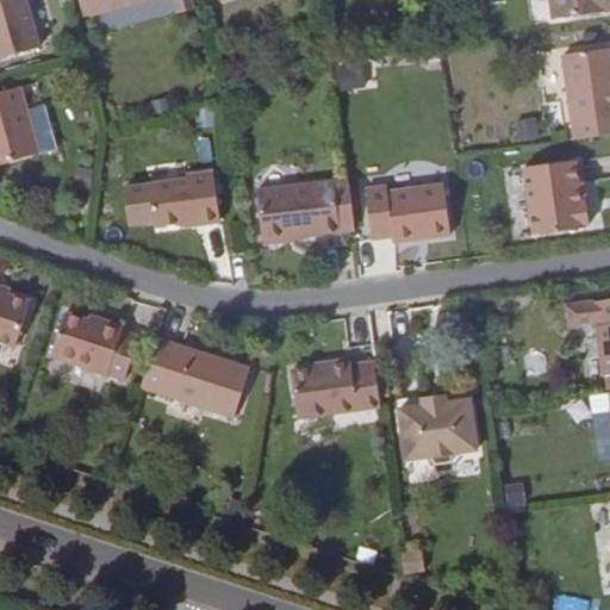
[(0,0),(0,61),(43,50),(27,0),(0,0)]
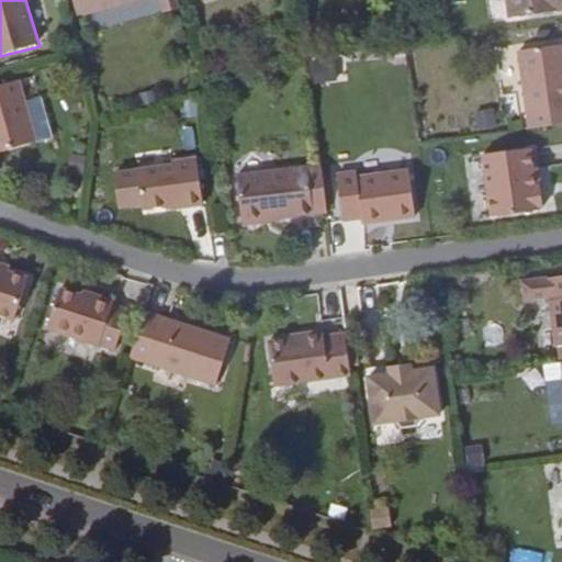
[(561,0),(508,0),(512,19),(561,12),(561,0)]
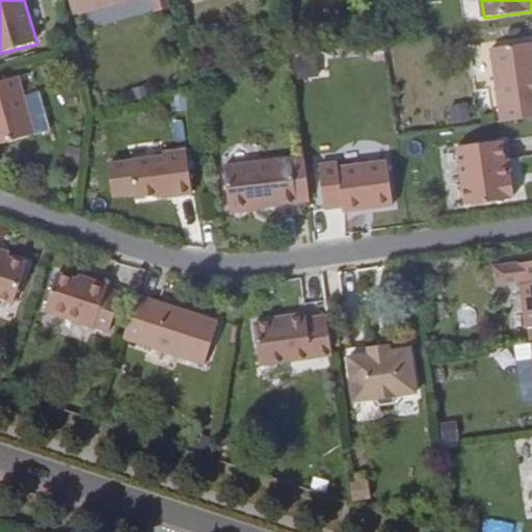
[(531,44),(490,50),(500,123),(531,117),(531,44)]
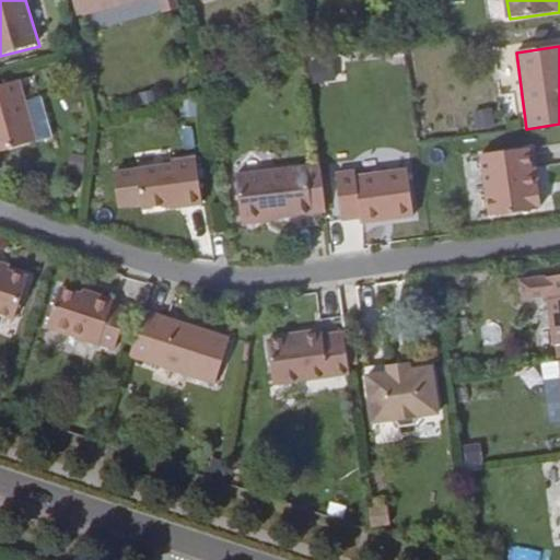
[(0,154),(37,144),(18,82),(0,88),(0,154)]
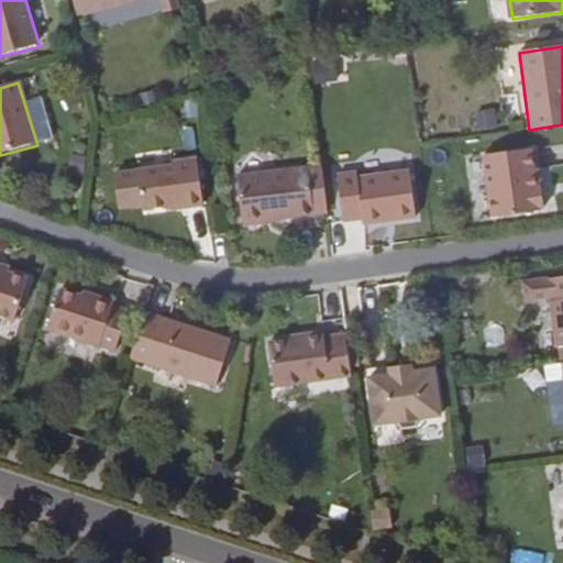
[(495,107),(474,112),(479,131),(499,125),(495,107)]
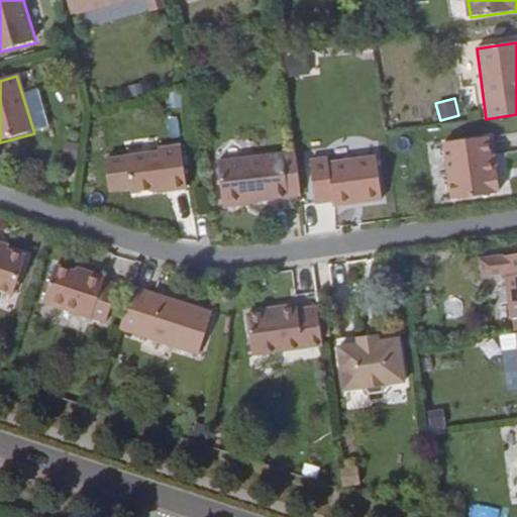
[(443,145),(450,201),(500,194),(498,176),(492,178),(488,140),(443,145)]
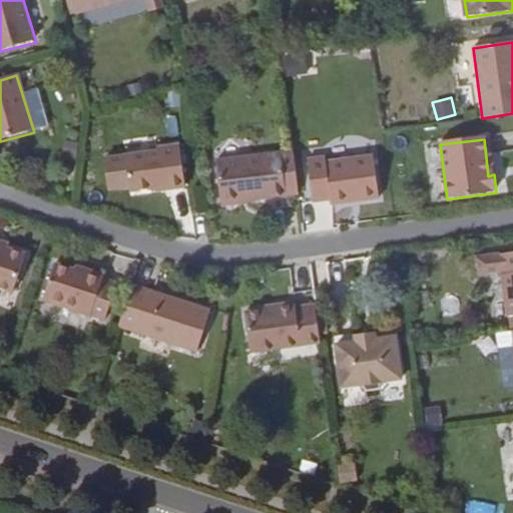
[(125,182),(126,187),(162,183),(162,187),(180,185),(175,141),(153,143),(154,147),(100,153),(104,186),(125,182)]
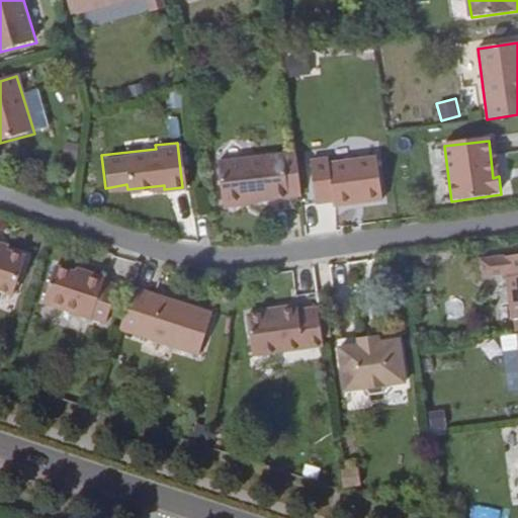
[(213,159),(219,203),(281,196),(281,195),(298,193),(294,152),(277,154),(277,153),(213,159)]
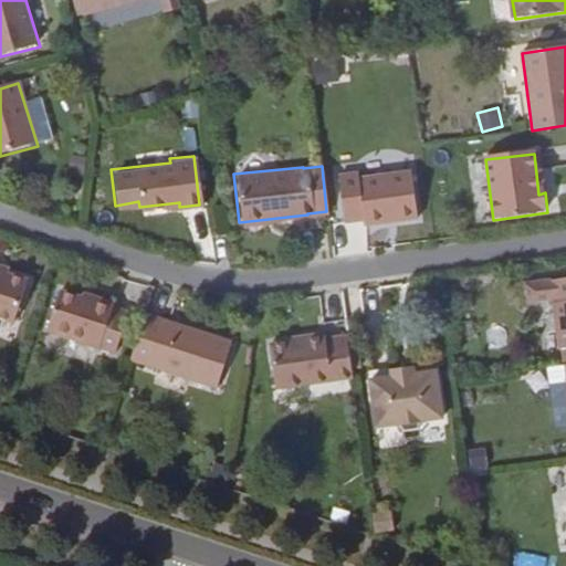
[(362,224),(413,218),(409,173),(356,178),(355,173),(336,175),(343,222),(362,219),(362,224)]
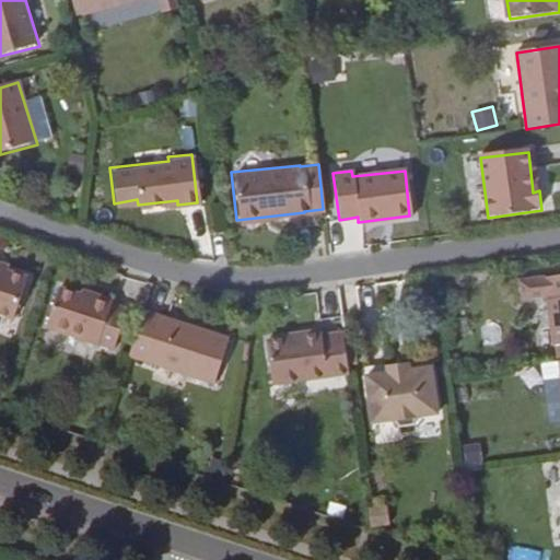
[(0,312),(12,316),(25,273),(3,266),(0,265),(0,312)]
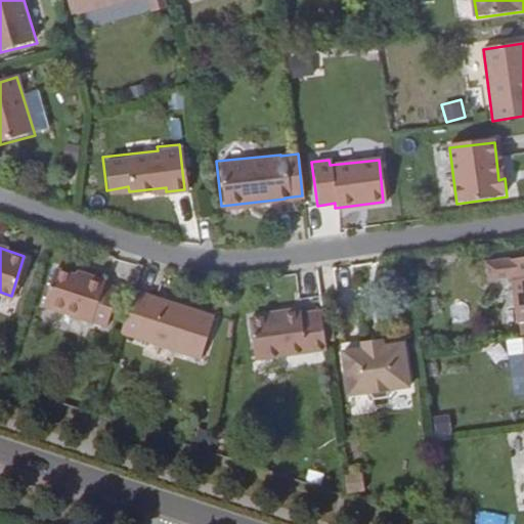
[(513,279),(517,326),(523,324),(523,261),(487,265),(488,281),(513,279)]
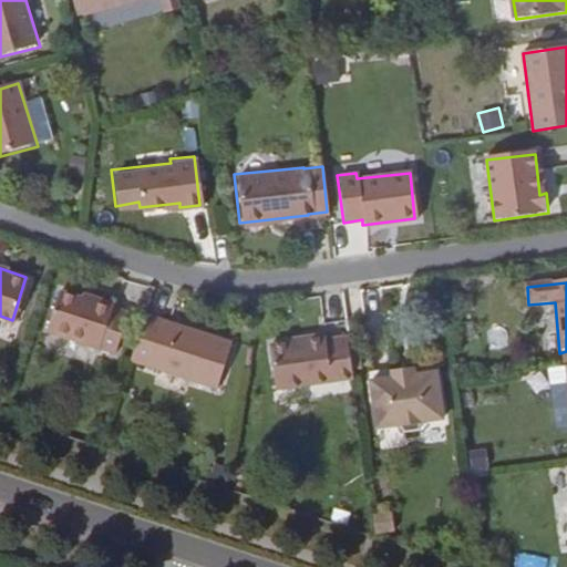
[(112,297),(93,290),(91,298),(81,294),(58,287),(45,326),(113,347),(127,309),(111,303),(112,297)]
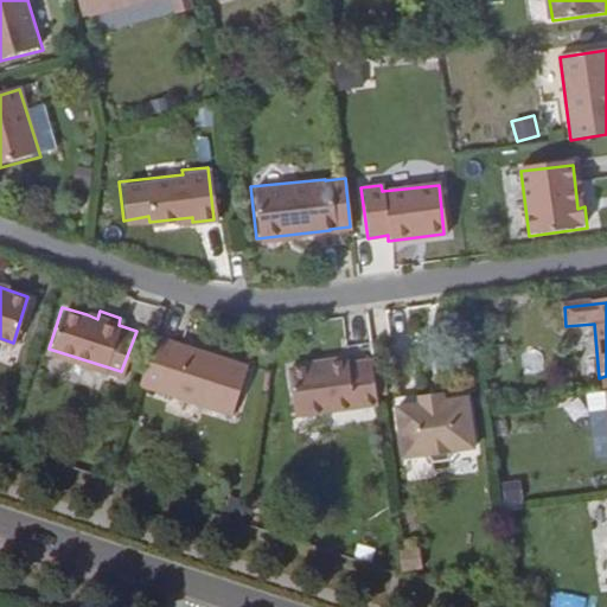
[(97,319),(100,311),(89,307),(87,314),(97,319)]
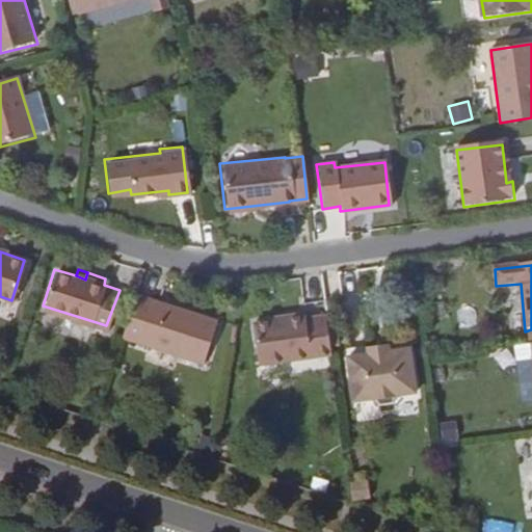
[(215,317),(136,291),(123,334),(203,357),(215,317)]
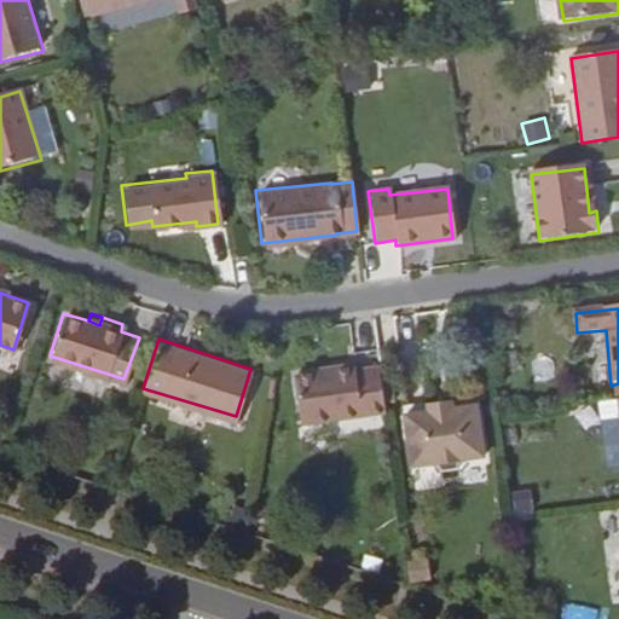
[(296,417),(382,404),(376,360),(351,365),(350,358),(327,362),(328,368),(290,374),(296,417)]
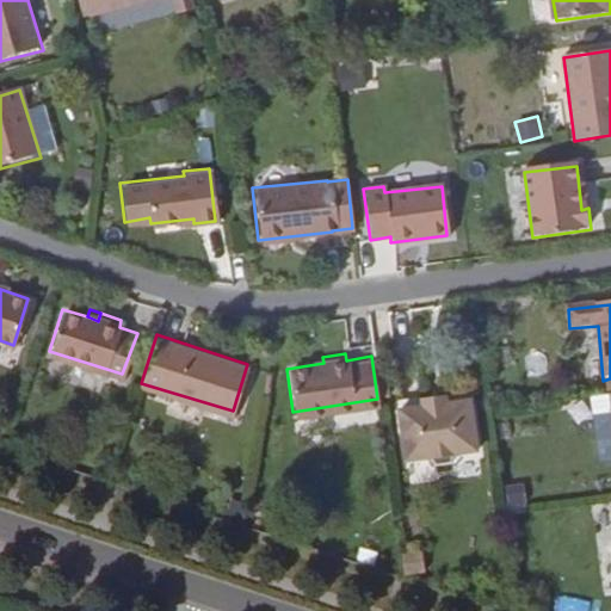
[(424,397),(425,406),(450,401),(449,394),(424,397)]
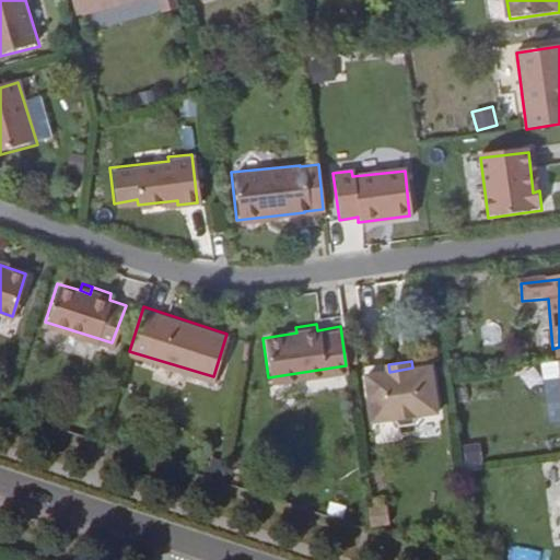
[(435,365),(412,368),(389,372),(370,375),(375,420),(396,418),(404,422),(412,422),(420,413),(441,411),(435,365)]
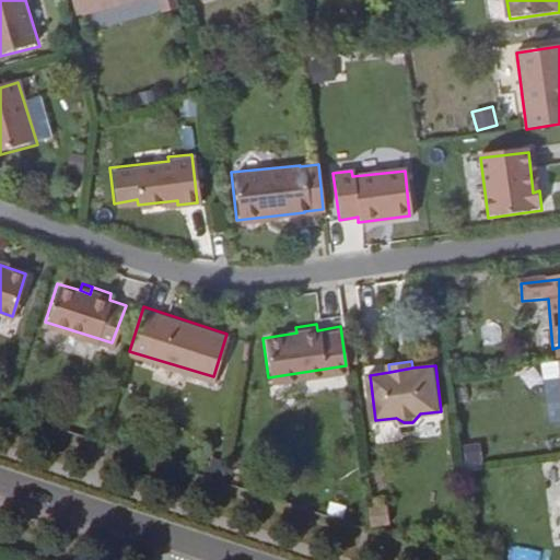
[(465,465),(481,466),(482,444),(466,444),(465,465)]
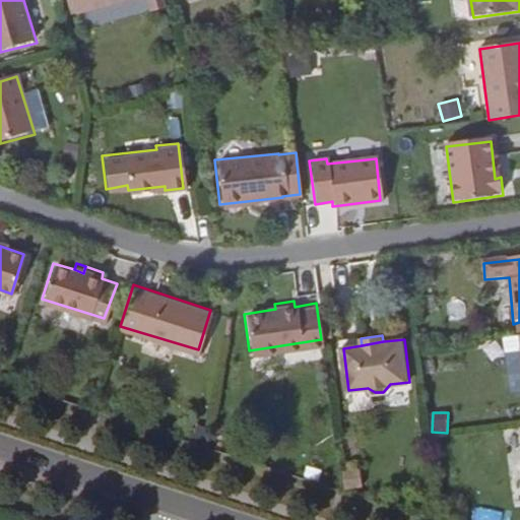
[(345,490),(361,485),(358,469),(342,472),(345,490)]
